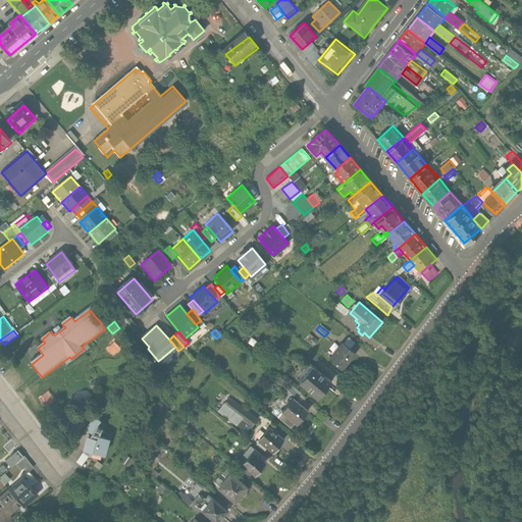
[(317,342),(311,337),(308,343),(314,347),(317,342)]
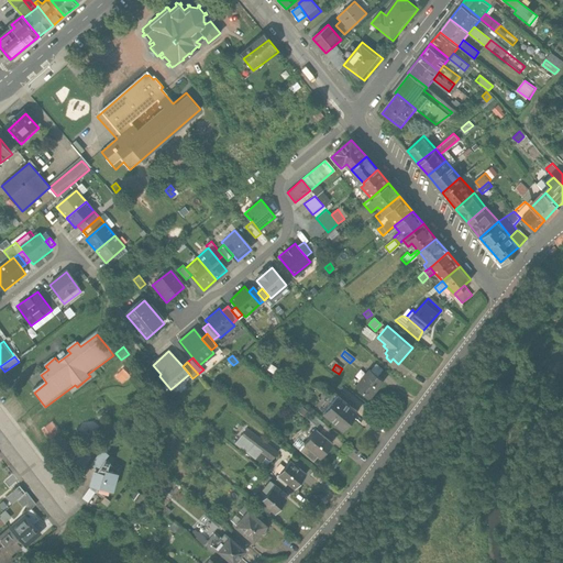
[(370,399),(384,383),(368,371),(354,387),(370,399)]
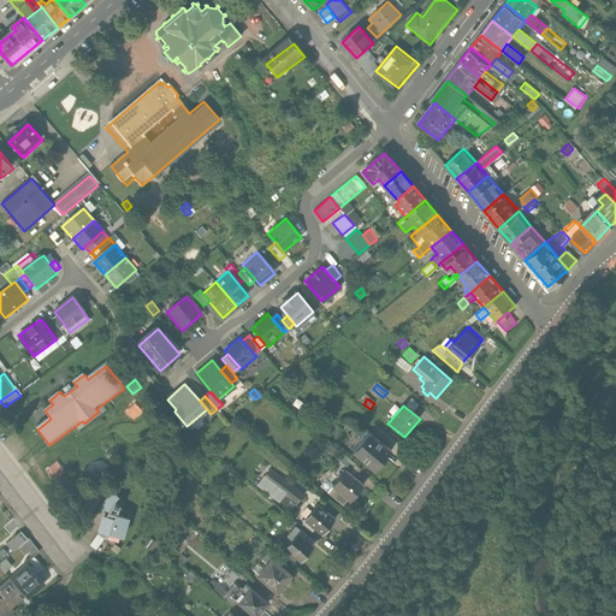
[(35,412),(40,419),(47,415),(42,408),(35,412)]
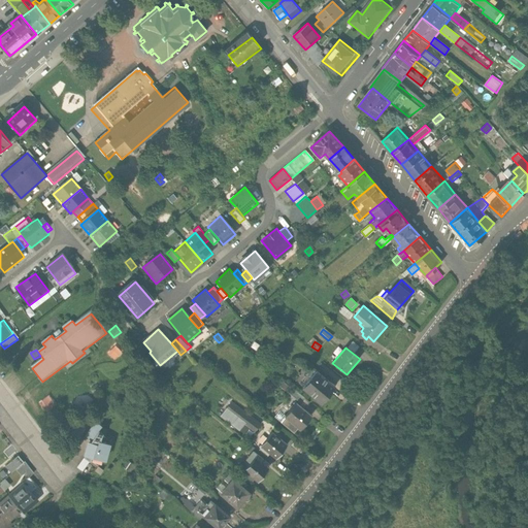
[(322,403),(338,384),(320,367),(302,388),(322,403)]
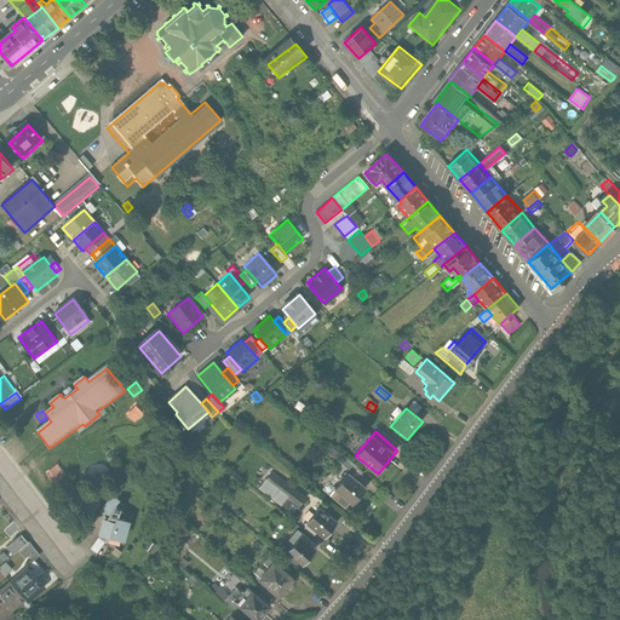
[(350,475),(356,478),(362,470),(344,457),(339,464),(351,474),(350,475)]
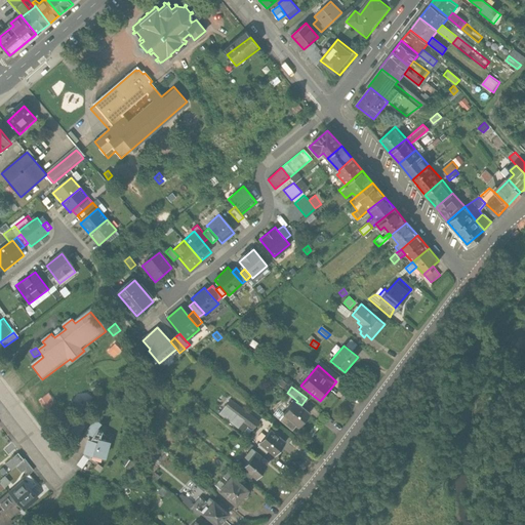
[(46,408),(55,402),(49,393),(40,399),(46,408)]
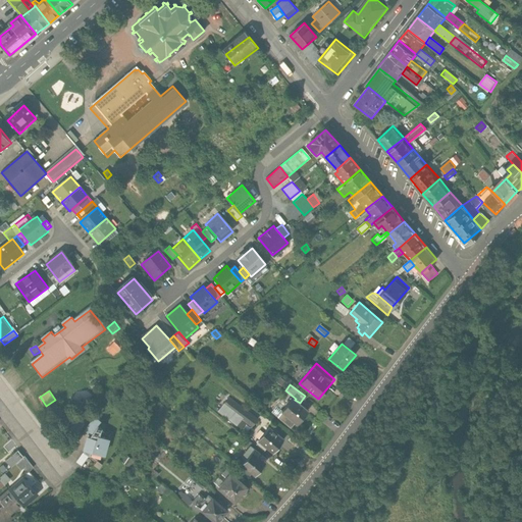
[(299,424),(309,411),(300,403),(295,400),(293,398),(282,411),(296,421),(299,424)]
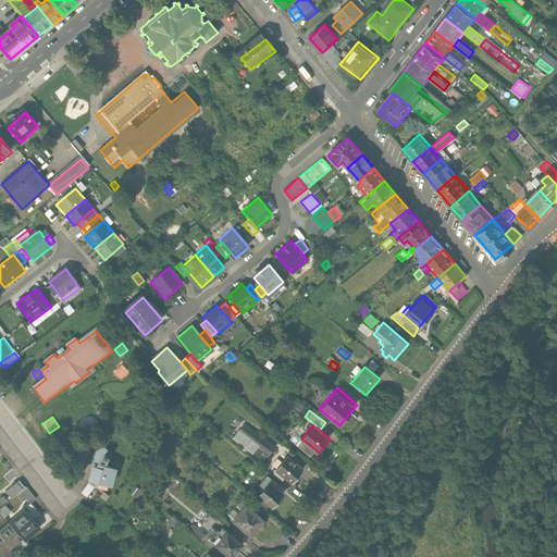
[(242,425),(232,440),(257,458),(262,450),(267,455),(272,448),(242,425)]
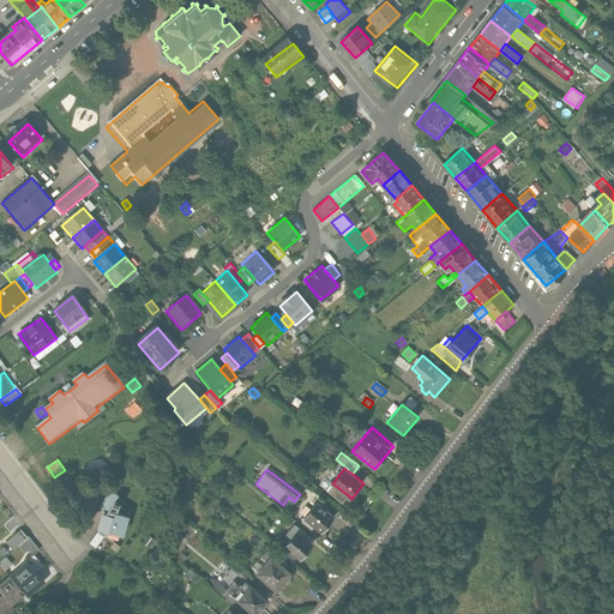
[(342,503),(348,495),(332,483),(326,479),(320,485),(342,503)]
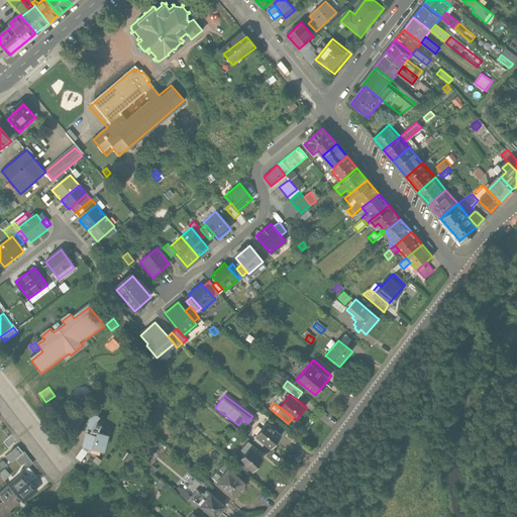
[(93,450),(109,454),(114,436),(105,433),(107,426),(102,423),(103,420),(95,417),(85,448),(92,453),(93,450)]
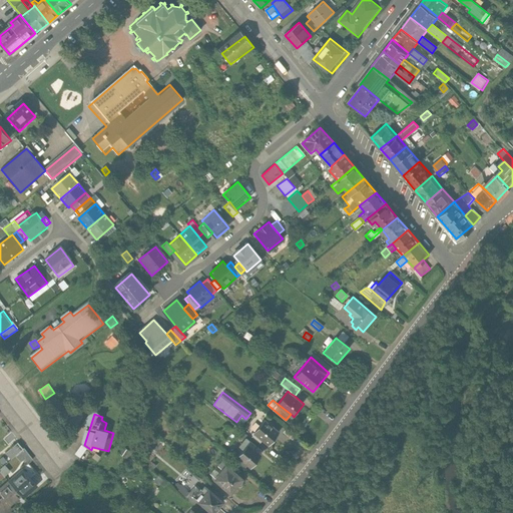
[(258,414),(246,429),(250,432),(262,418),(258,414)]
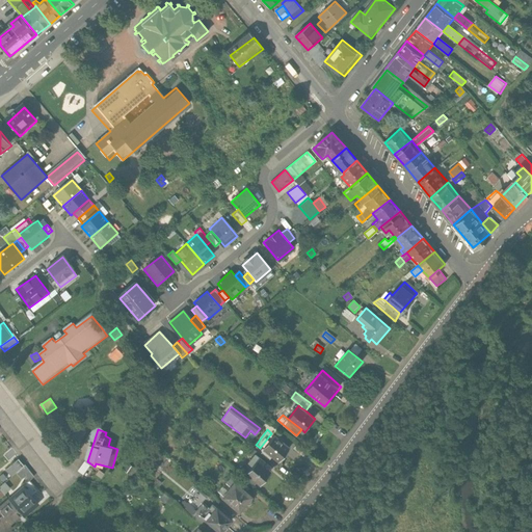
[(271,435),(262,448),(280,462),(290,449),(271,435)]
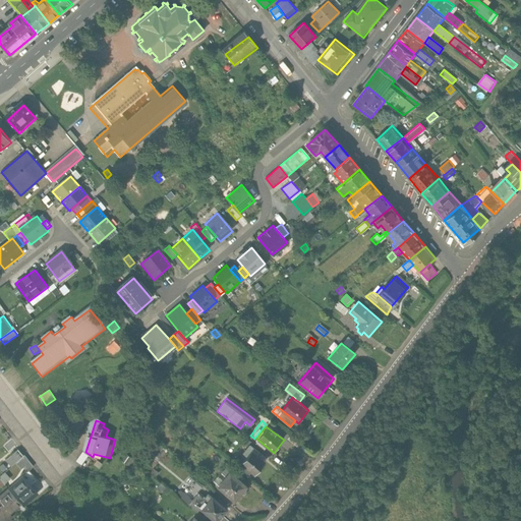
[(299,443),(290,435),(287,439),(296,447),(299,443)]
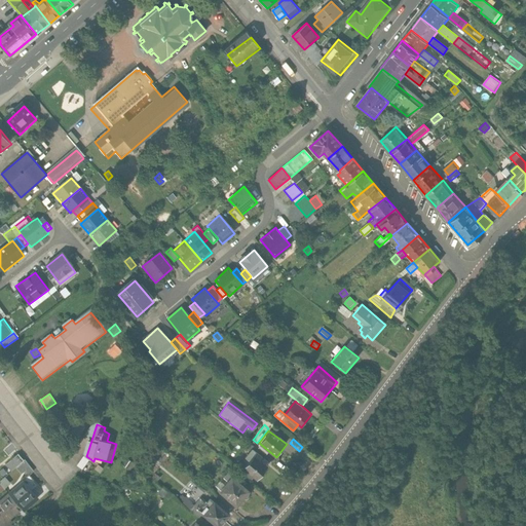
[(249,459),(242,466),(256,478),(267,464),(264,462),(266,460),(252,449),(246,457),(249,459)]
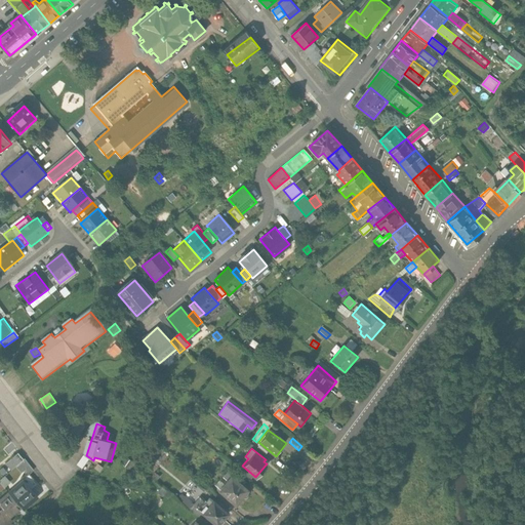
[(82,468),(87,457),(82,454),(77,465),(82,468)]
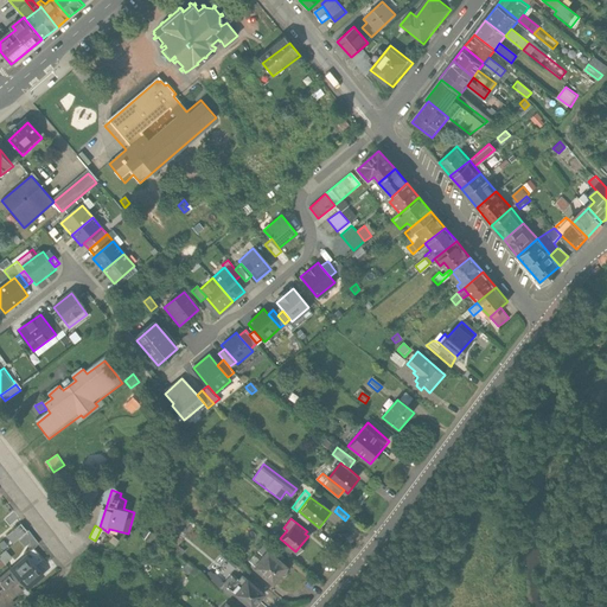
[(20,526),(6,538),(12,547),(18,542),(27,534),(20,526)]
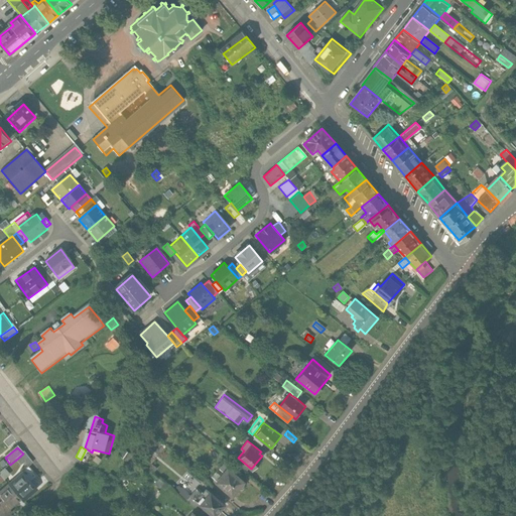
[(23,454),(15,461),(21,467),(23,465),(26,469),(28,468),(32,464),(24,454),(23,454)]
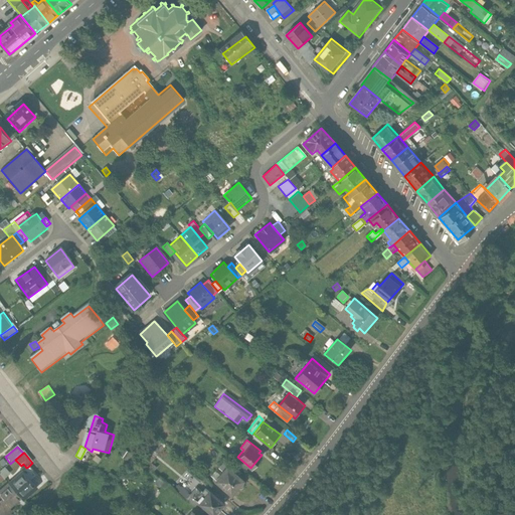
[(215,478),(213,481),(230,494),(243,478),(222,461),(211,475),(215,478)]
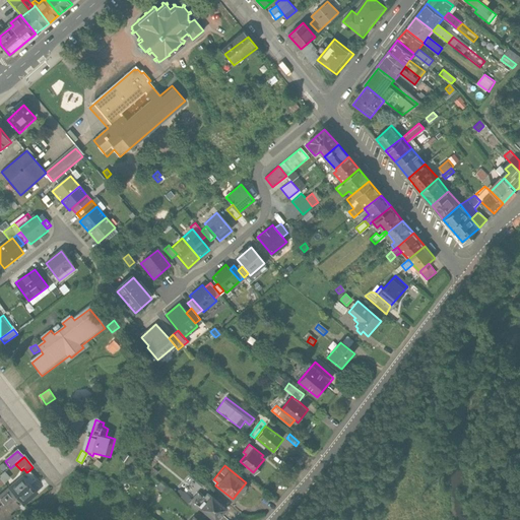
[(25,480),(30,486),(37,481),(28,471),(26,472),(22,476),(25,480)]
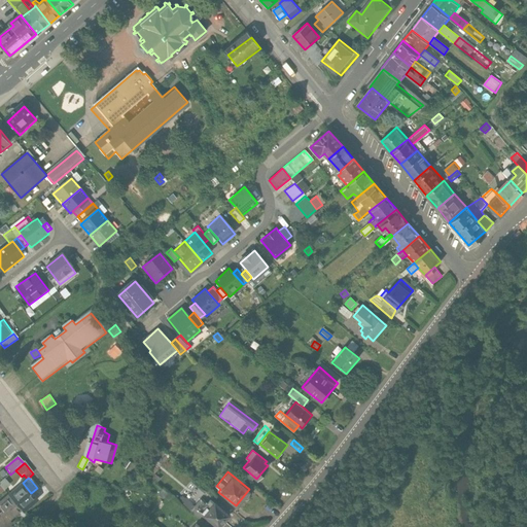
[(4,490),(10,486),(6,481),(0,486),(1,486),(4,490)]
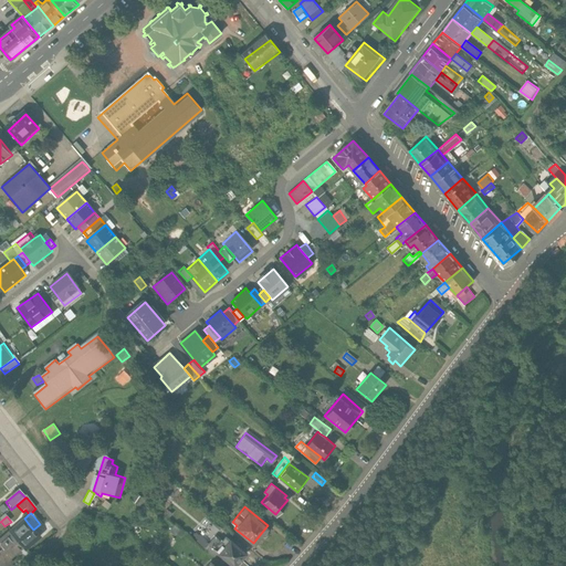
[(27,551),(41,538),(33,530),(28,523),(13,535),(24,548),(27,551)]
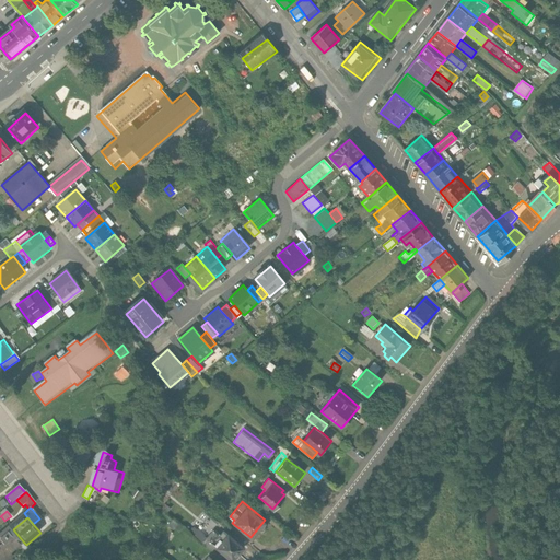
[(178,524),(173,520),(166,526),(172,531),(174,528),(178,524)]
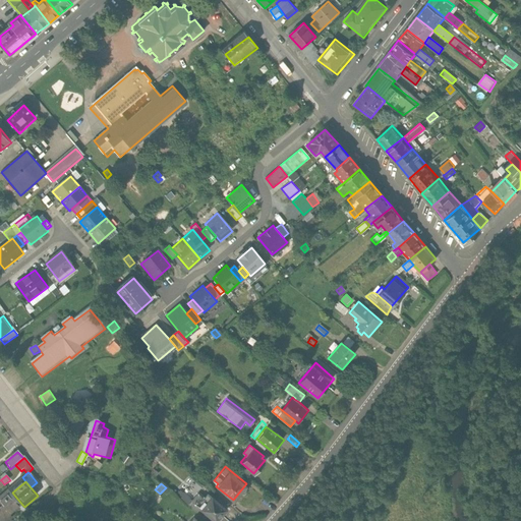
[(177,498),(192,510),(197,505),(181,491),(177,498)]
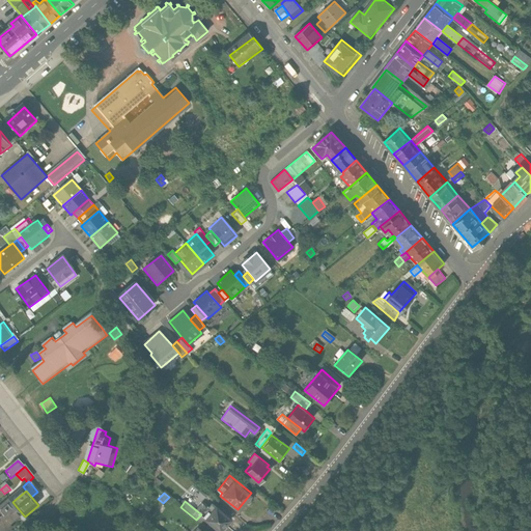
[(0,515),(8,526),(23,514),(12,502),(0,511),(0,515)]
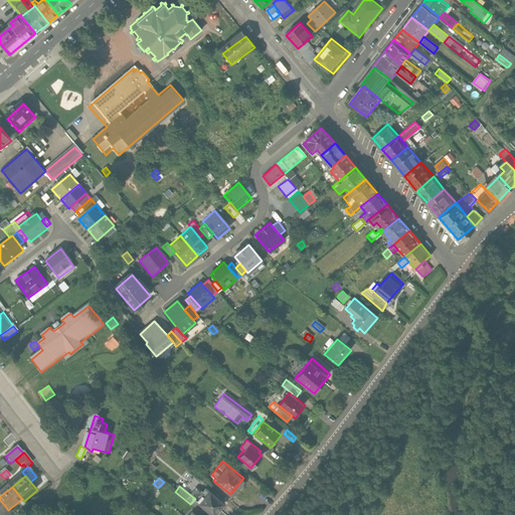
[(215,514),(217,514),(226,504),(210,492),(207,495),(201,491),(195,499),(213,513),(215,514)]
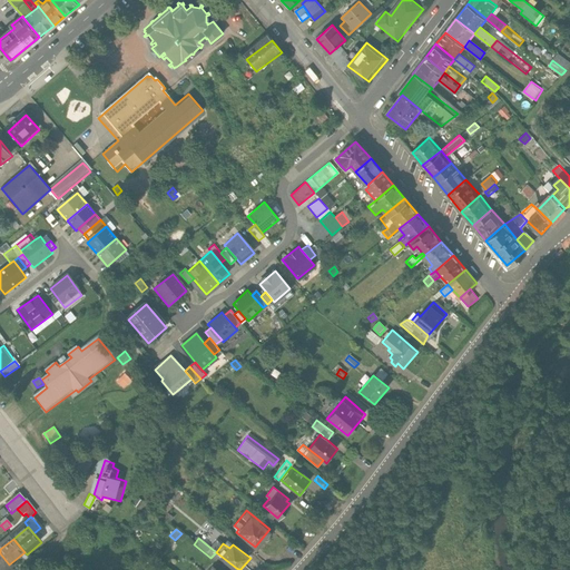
[(226,569),(234,569),(236,568),(216,552),(210,558),(226,569)]
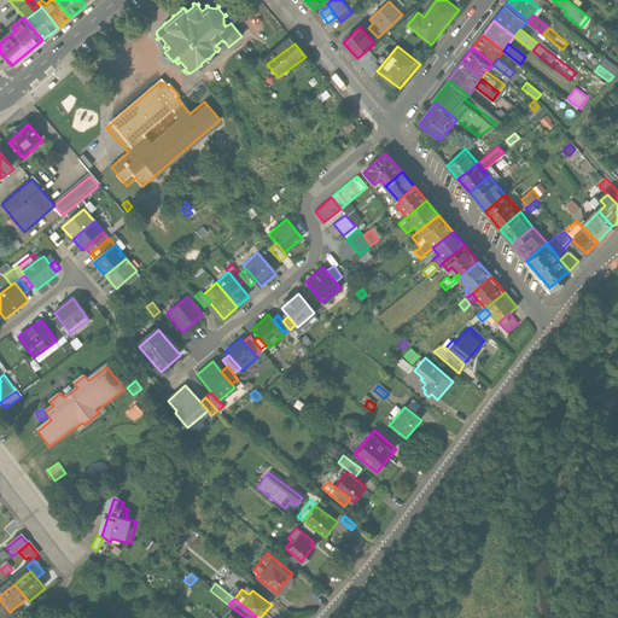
[(10,617),(13,616),(10,612),(0,600),(0,617),(10,617)]
